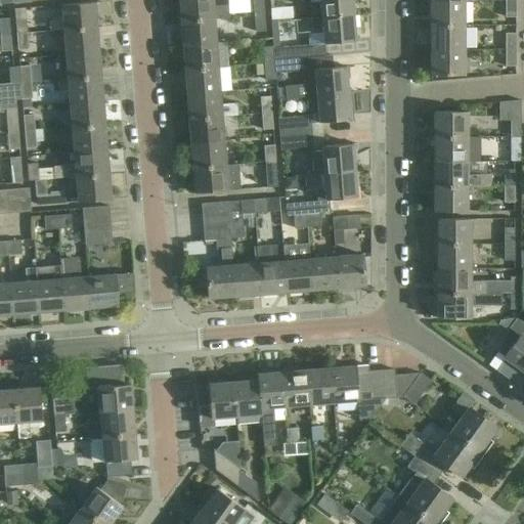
[(180,0),(182,19),(229,15),(228,5),(214,6),(213,0),(180,0)]
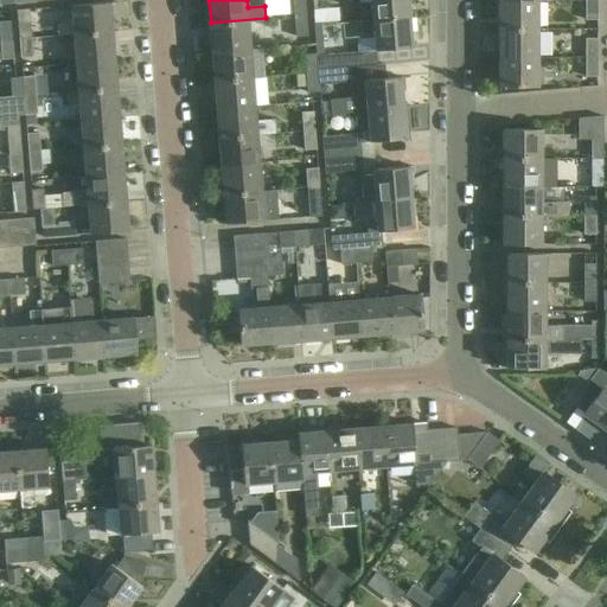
[(294,0),(295,16),(308,14),(306,0),(294,0)]
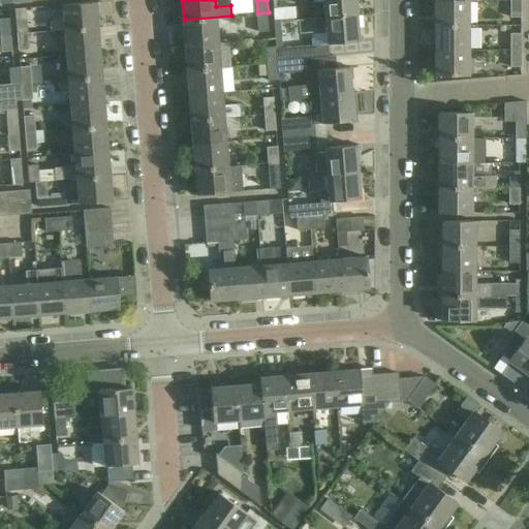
[(316,18),(359,14),(356,0),(324,0),(325,1),(315,2),(316,18)]
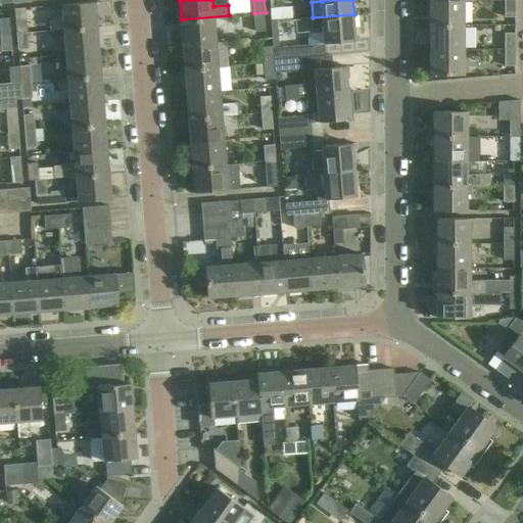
[(431,25),(465,25),(465,0),(432,0),(431,25)]
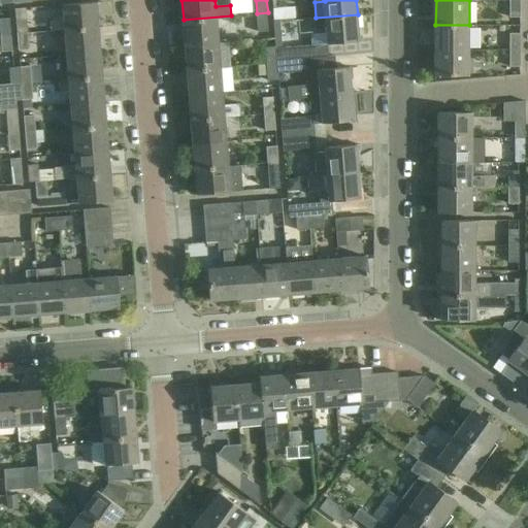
[(521,17),(521,0),(510,0),(510,17),(521,17)]
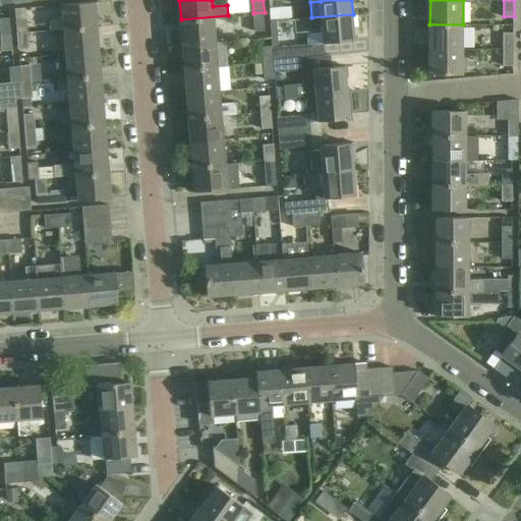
[(63,31),(63,32),(97,29),(94,2),(61,5),(62,18),(50,19),(51,31),(63,31)]
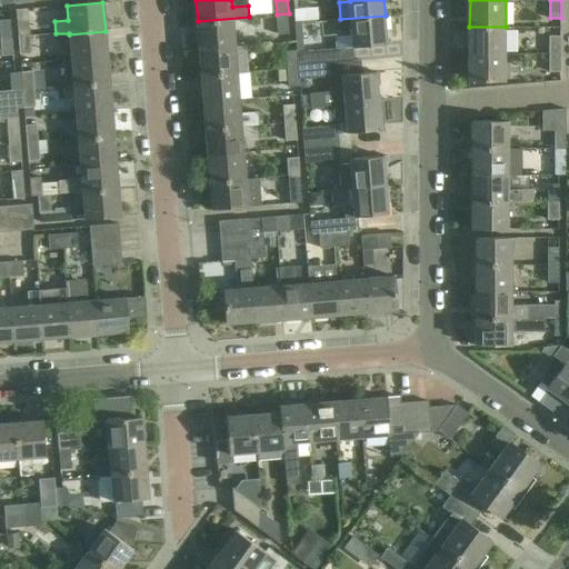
[(303,9),(293,10),(295,22),(305,22),(303,9)]
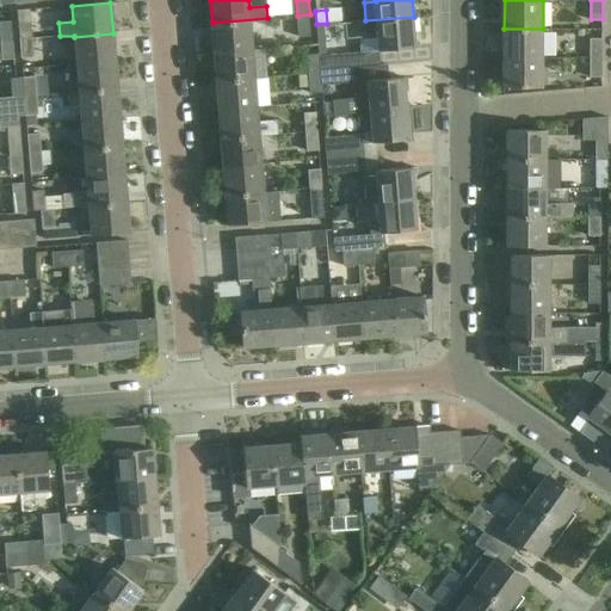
[(312,35),(310,14),(297,16),(300,36),(312,35)]
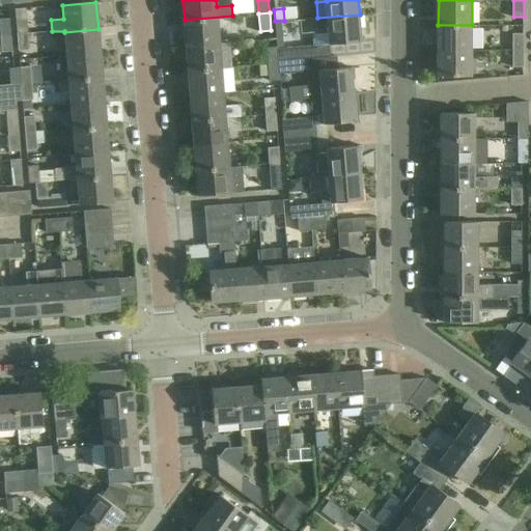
[(330,45),(341,44),(362,43),(360,15),(317,18),(318,32),(329,31),(330,45)]
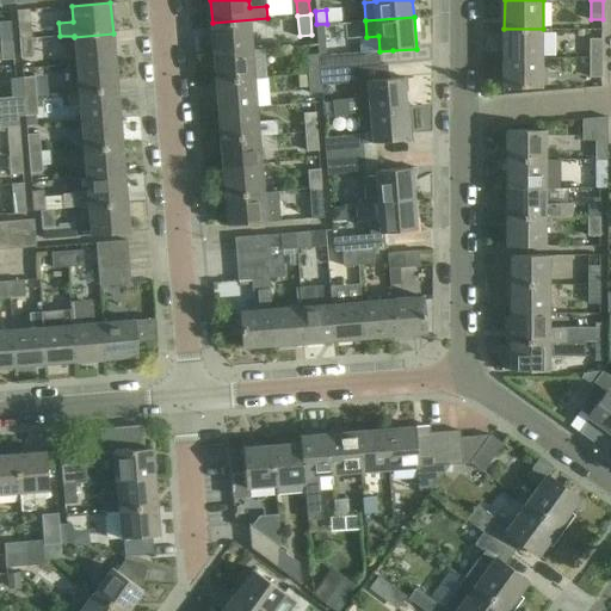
[(216,53),(253,50),(251,22),(267,20),(267,18),(213,23),(216,53)]
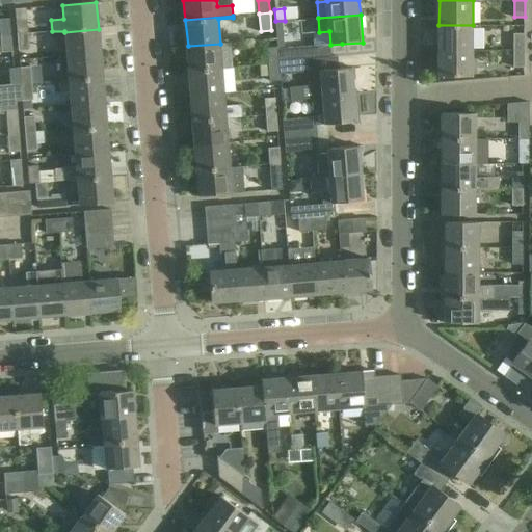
[(17,19),(18,36),(28,36),(27,18),(17,19)]
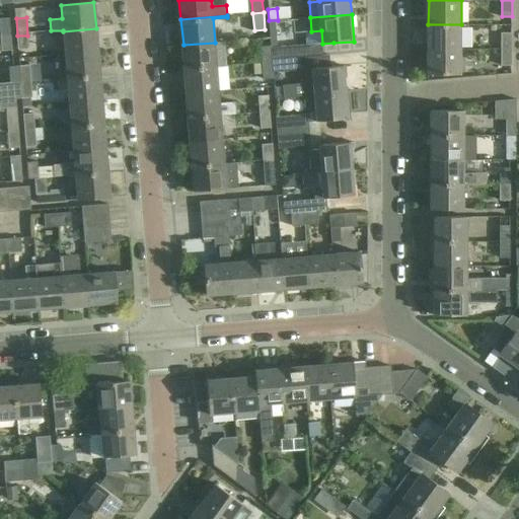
[(2,35),(11,34),(10,19),(0,20),(2,35)]
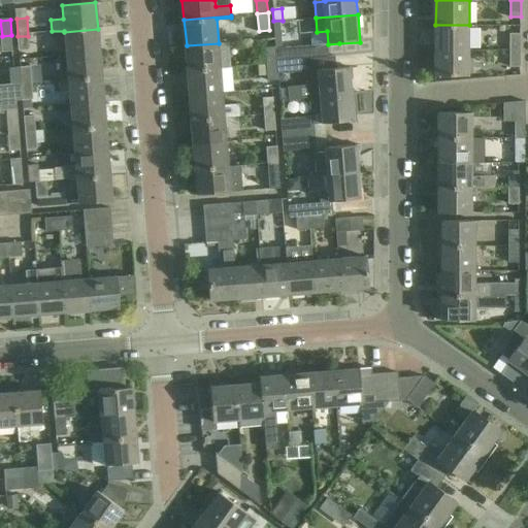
[(276,47),(276,60),(325,56),(324,44),(309,45),(283,47),(281,21),(273,22),(276,47)]
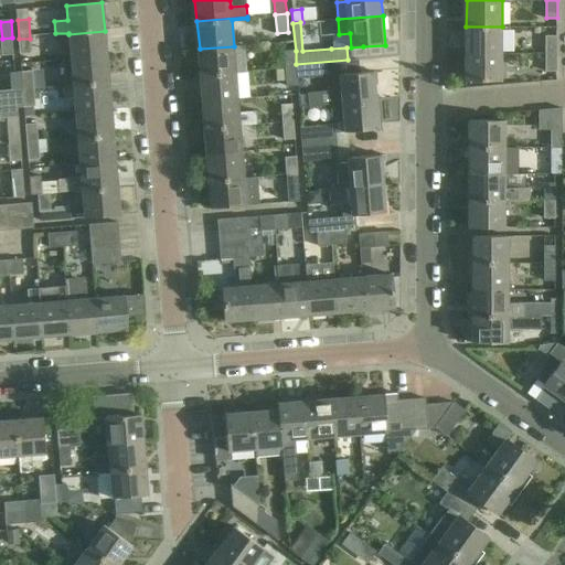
[(502,53),(502,27),(466,27),(466,52),(502,53)]
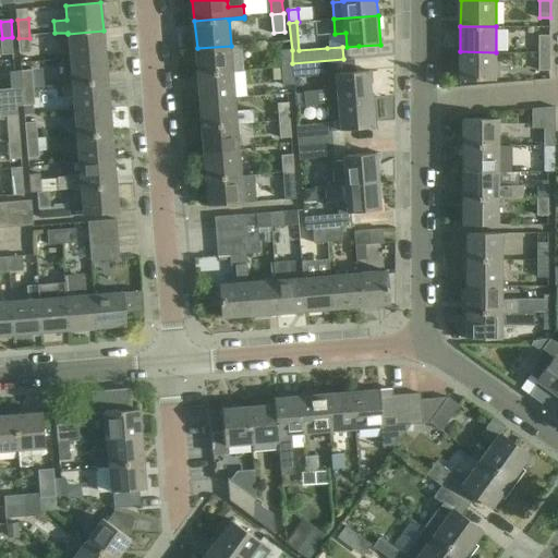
[(68,34),(70,59),(106,57),(104,31),(68,34)]
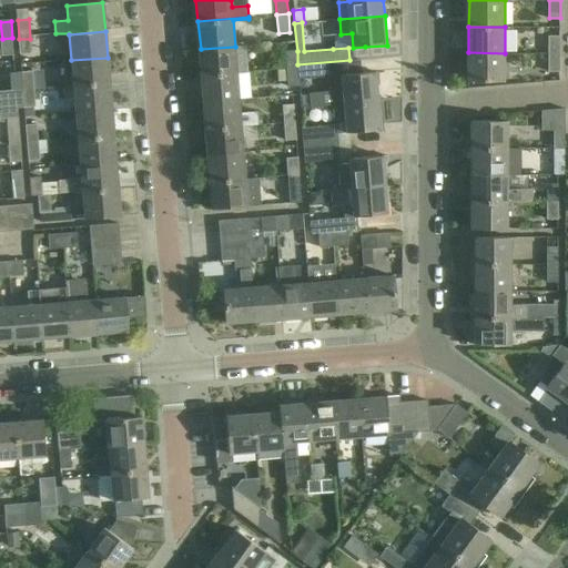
[(549,53),(560,53),(560,36),(549,36),(549,53)]
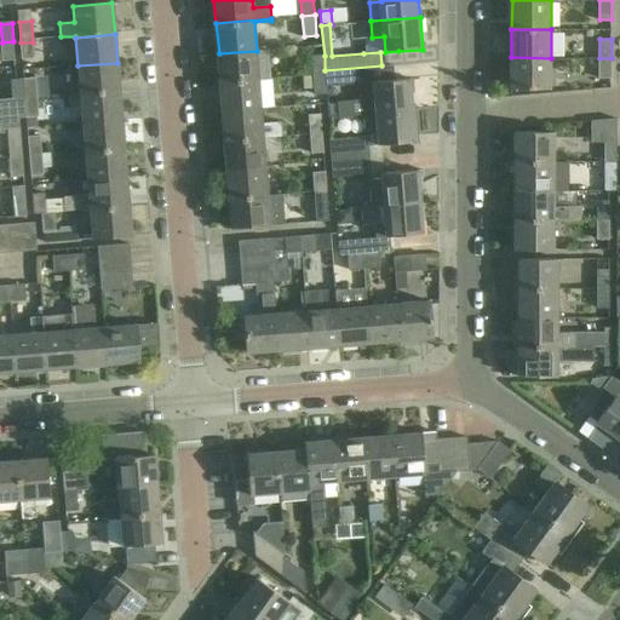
[(13,41),(3,42),(4,64),(16,63),(13,41)]
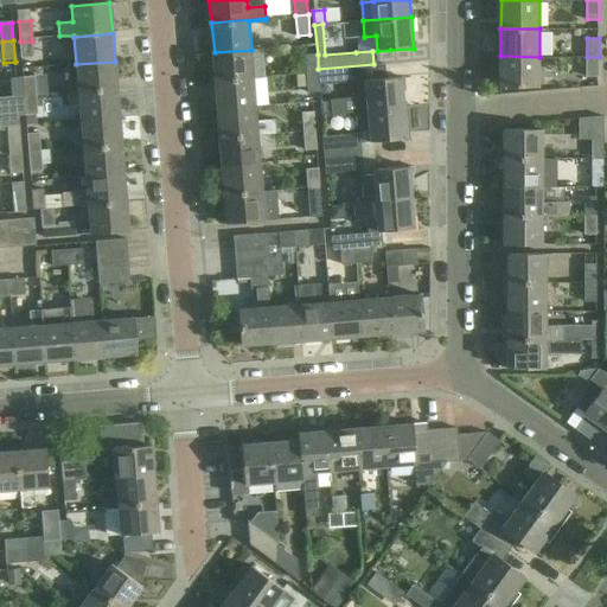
[(23,61),(34,61),(32,42),(20,42),(23,61)]
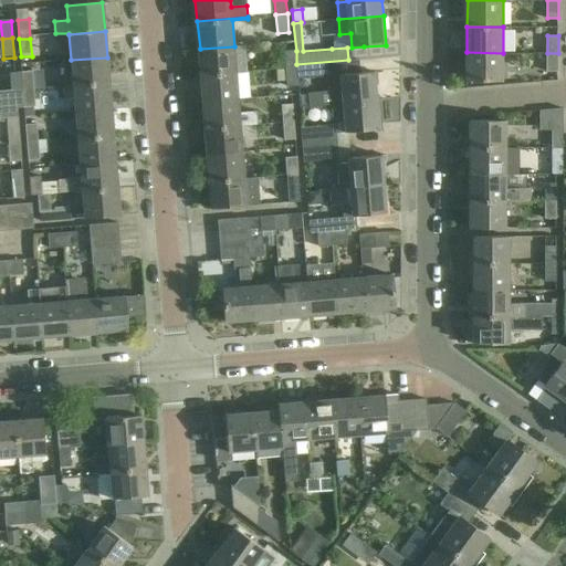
[(202,75),(237,72),(234,46),(200,49),(202,75)]
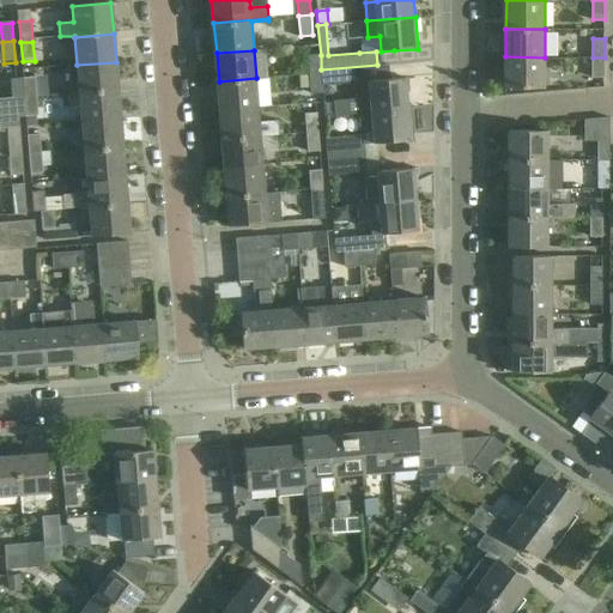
[(322,73),(321,70),(321,55),(308,56),(309,74),(322,73)]
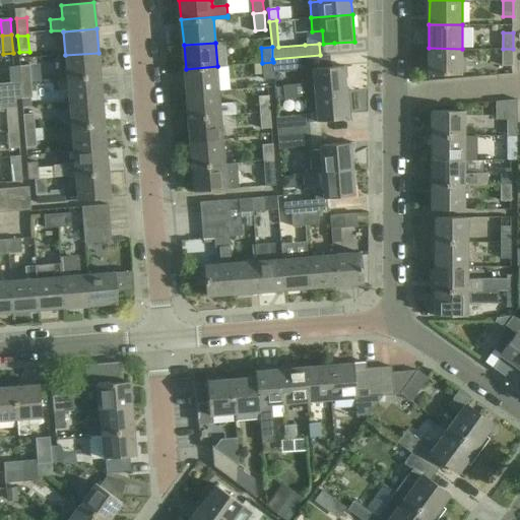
[(462,72),(462,49),(429,48),(429,72),(462,72)]
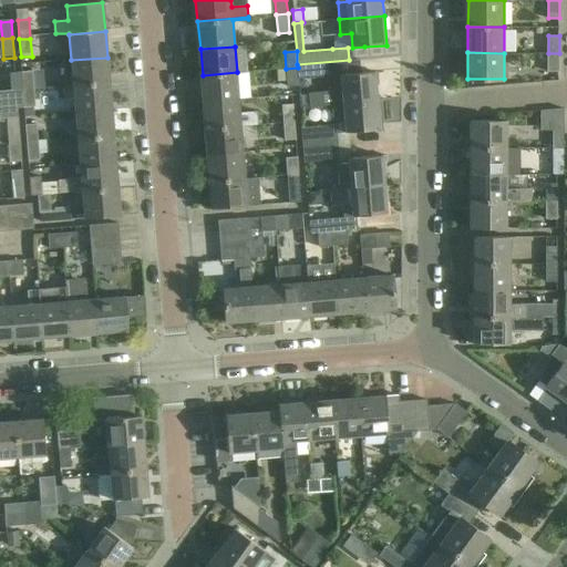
[(559,53),(548,53),(548,71),(559,71),(559,53)]
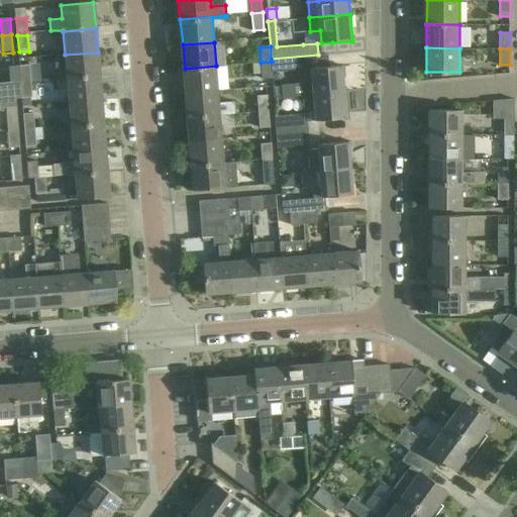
[(59,79),(60,80),(100,77),(98,53),(65,55),(67,78),(59,79)]
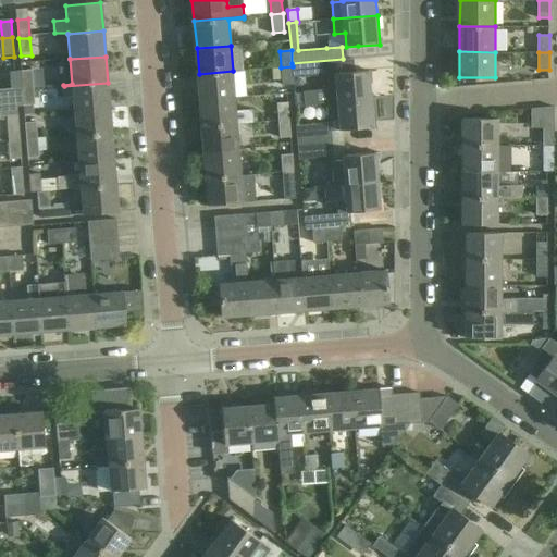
[(325,74),(327,102),(371,99),(369,71),(355,72),(354,59),(343,59),(292,63),(293,66),(293,76),(325,74)]
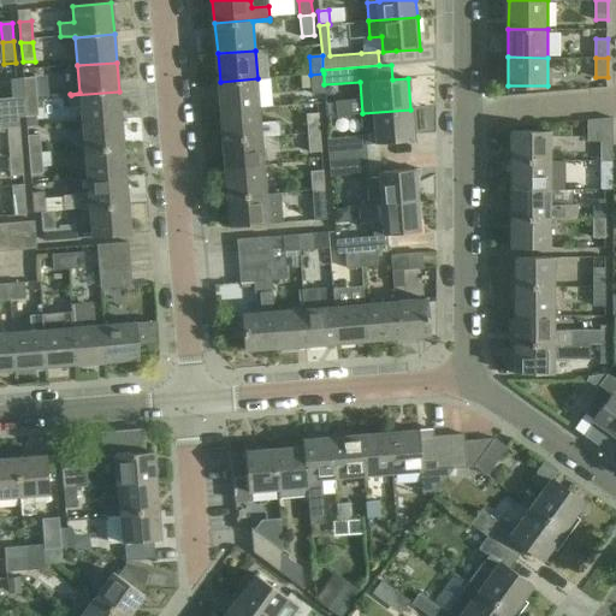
[(325,93),(324,84),(324,73),(311,75),(301,76),(302,88),(312,88),(313,94),(325,93)]
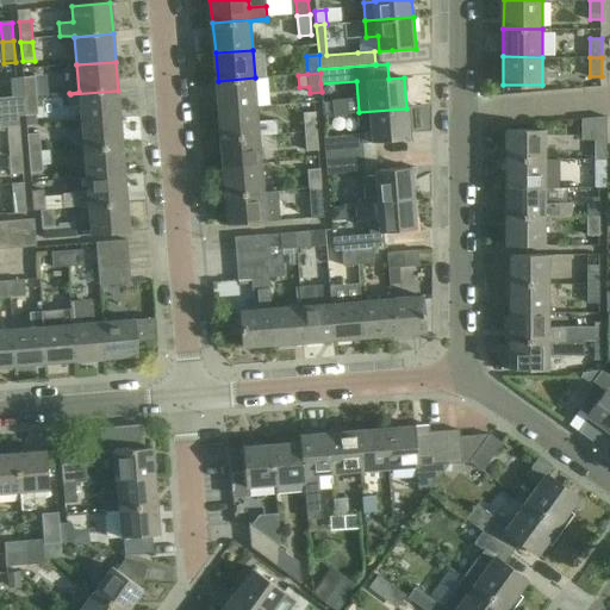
[(36,75),(23,76),(25,97),(37,95),(36,75)]
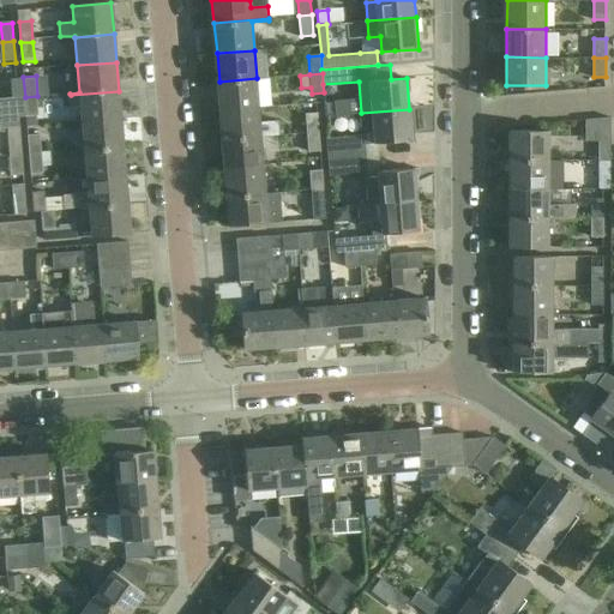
[(11,78),(13,98),(25,97),(23,77),(11,78)]
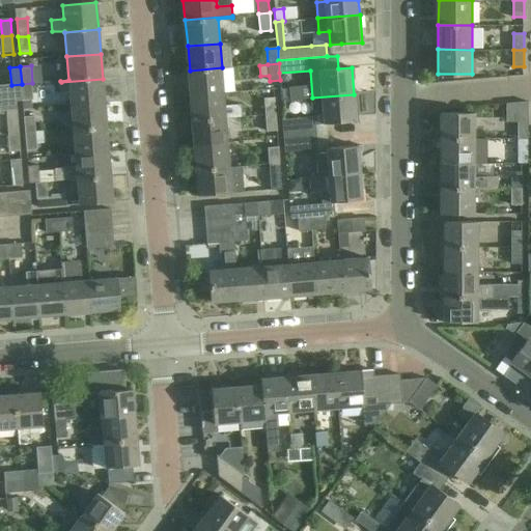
[(192,95),(224,92),(222,67),(190,71),(192,95)]
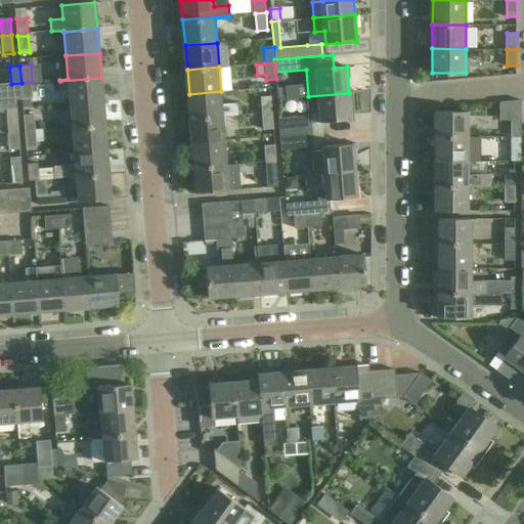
[(69,91),(70,104),(103,102),(101,78),(60,81),(60,91),(69,91)]
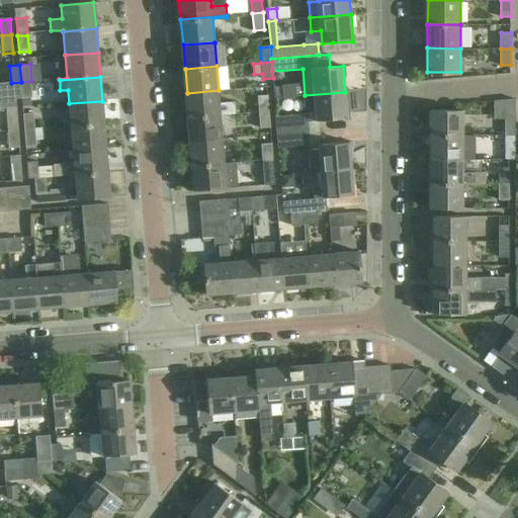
[(31,81),(21,82),(22,99),(33,98),(31,81)]
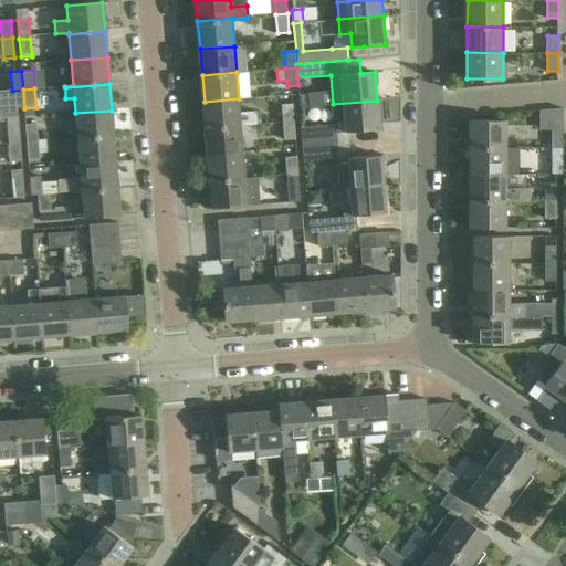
[(7,106),(8,118),(19,117),(19,109),(24,108),(23,90),(12,91),(13,103),(9,103),(7,106)]
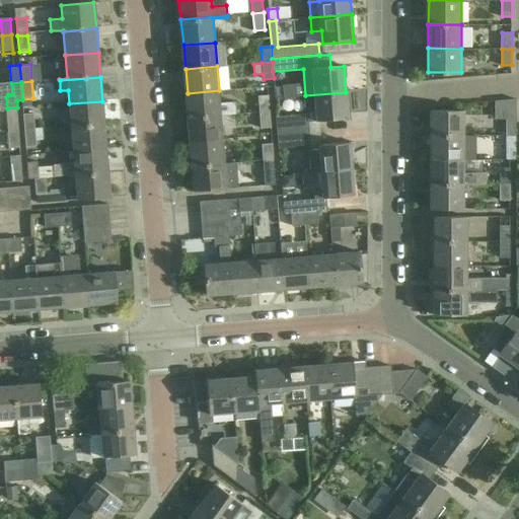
[(221,104),(219,90),(188,93),(190,117),(236,113),(235,102),(221,104)]
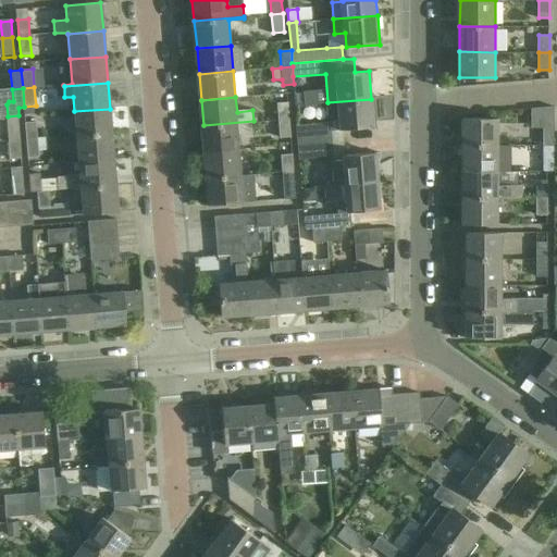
[(298,145),(333,143),(332,131),(373,127),(371,99),(327,102),(329,123),(297,125),(298,145)]
